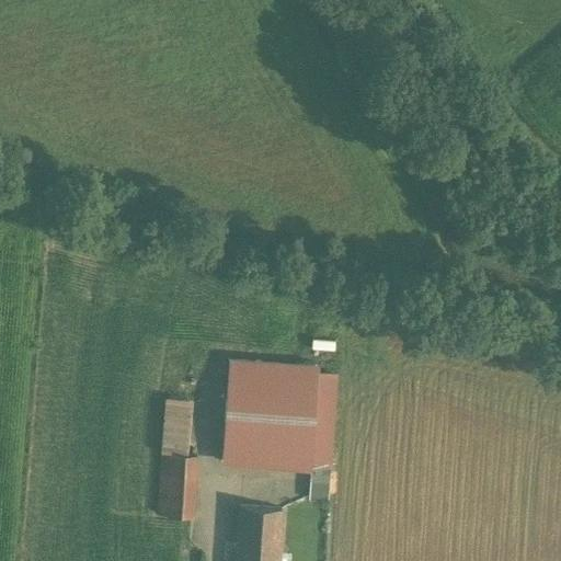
[(198,399),(167,397),(161,451),(193,454),(198,399)]
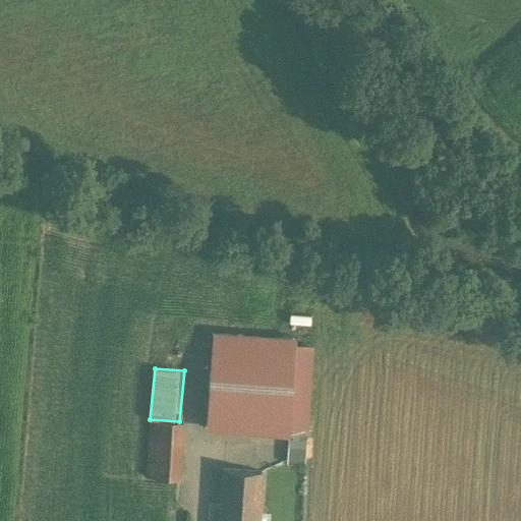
[(285,395),(201,389),(199,422),(284,428),(285,421),(288,421),(304,422),(305,422),(308,373),(274,372),(274,388),(284,388),(286,390),(285,395)]
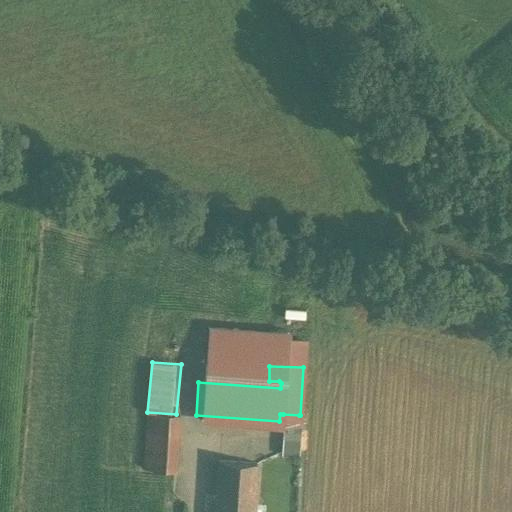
[(176,414),(147,412),(144,467),(175,470),(178,415),(176,414)]
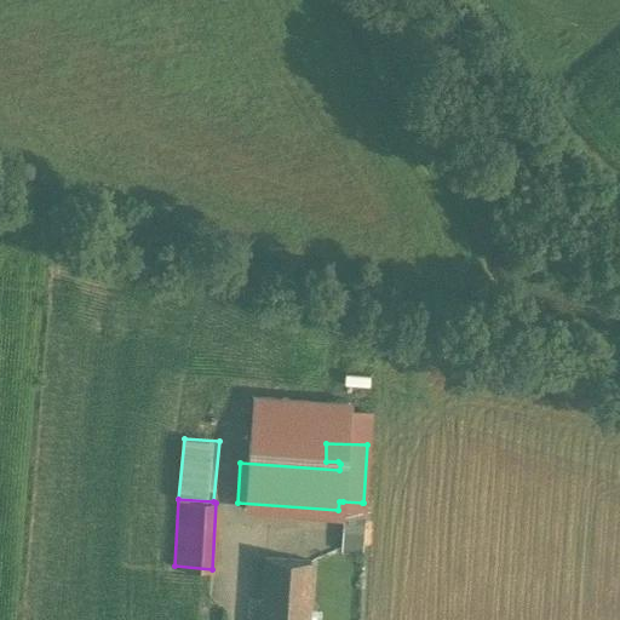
[(362,503),(343,501),(340,550),(360,551),(362,503)]
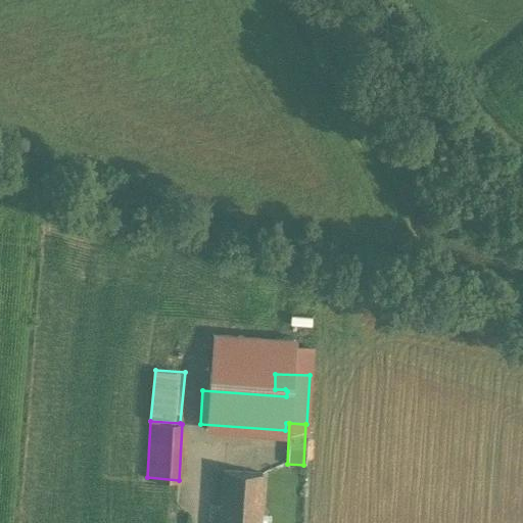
[(258,522),(262,473),(224,470),(220,522),(258,522)]
